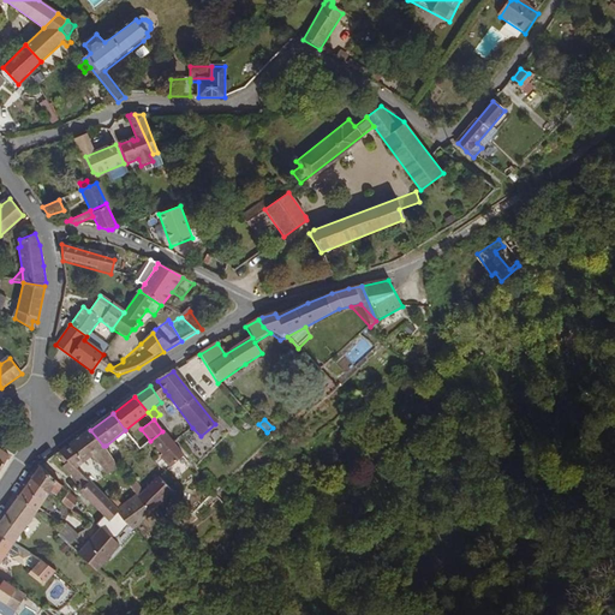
[(77,467),(103,446),(90,430),(70,446),(73,451),(65,457),(77,467)]
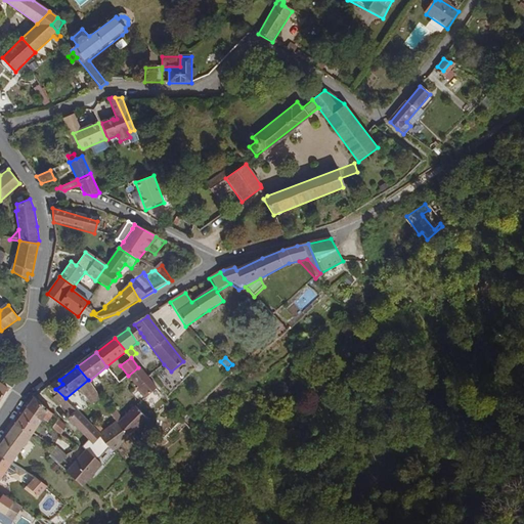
[(156,389),(138,367),(128,376),(146,397),(156,389)]
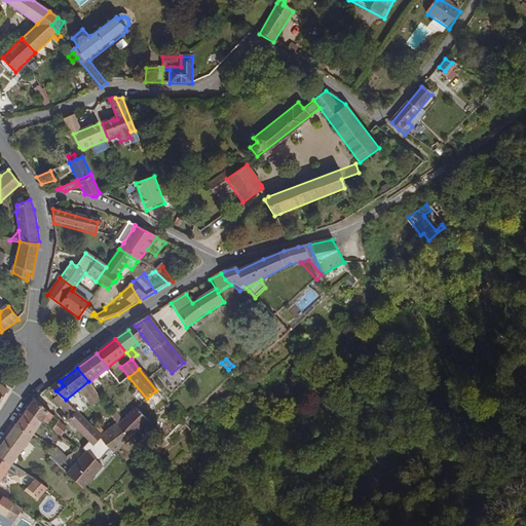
[(55,390),(63,385),(60,381),(51,387),(55,390)]
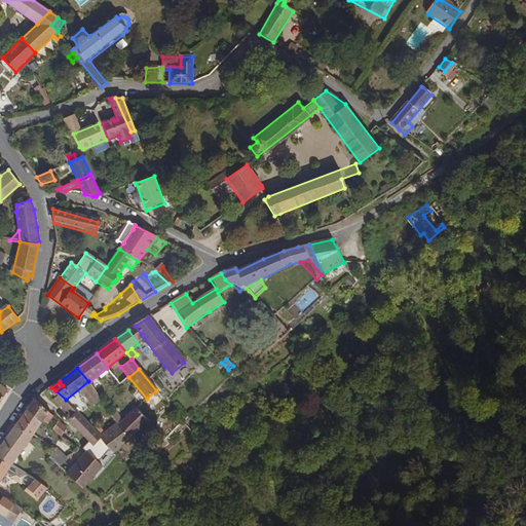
[(0,405),(8,390),(0,384),(0,405)]
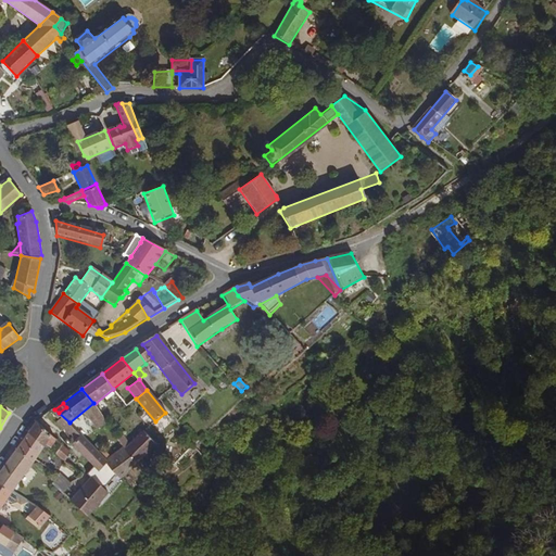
[(108,422),(98,406),(95,408),(96,412),(90,416),(98,429),(108,422)]
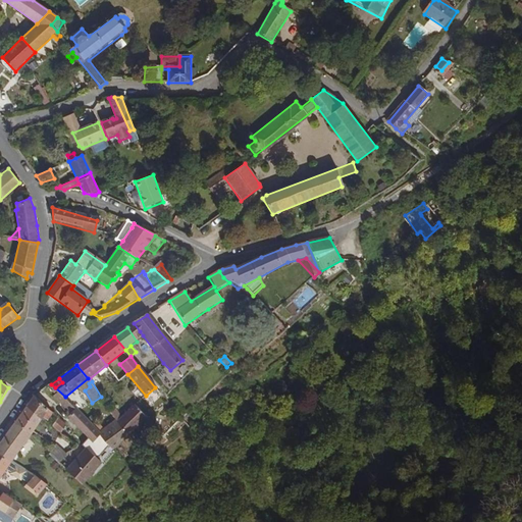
[(52,413),(36,397),(35,398),(28,408),(42,420),(44,417),(47,420),(52,413)]
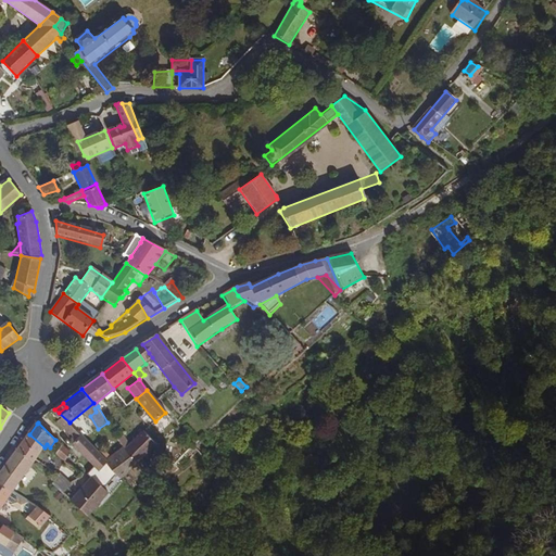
[(99,452),(79,432),(71,441),(99,471),(108,464),(108,462),(99,452)]
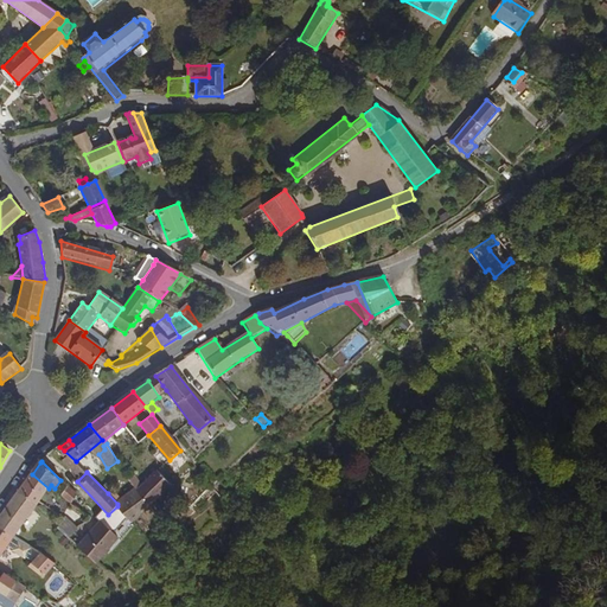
[(153,499),(168,485),(157,472),(136,491),(146,506),(153,499)]
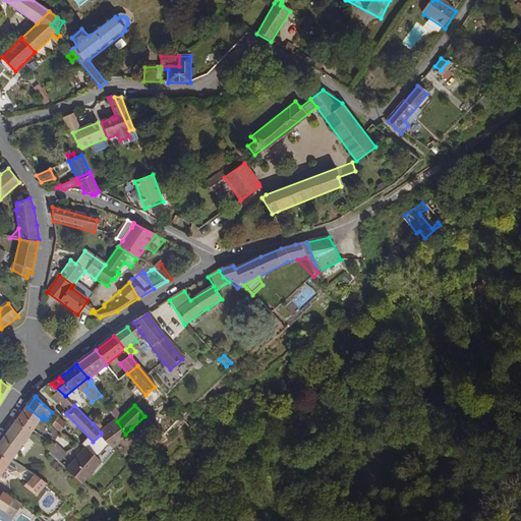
[(42,419),(27,407),(17,422),(31,435),(33,431),(42,419)]
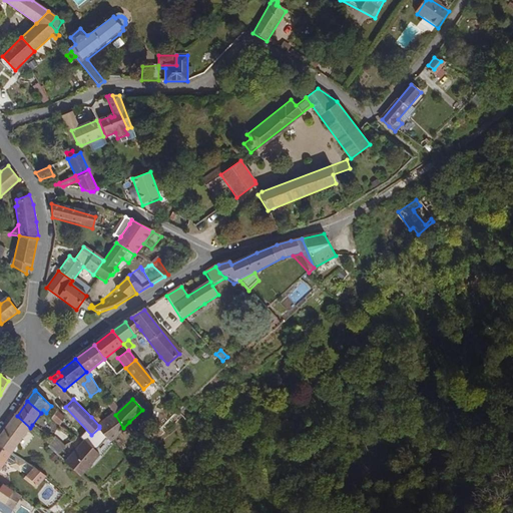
[(62,424),(64,418),(56,410),(50,419),(60,426),(62,424)]
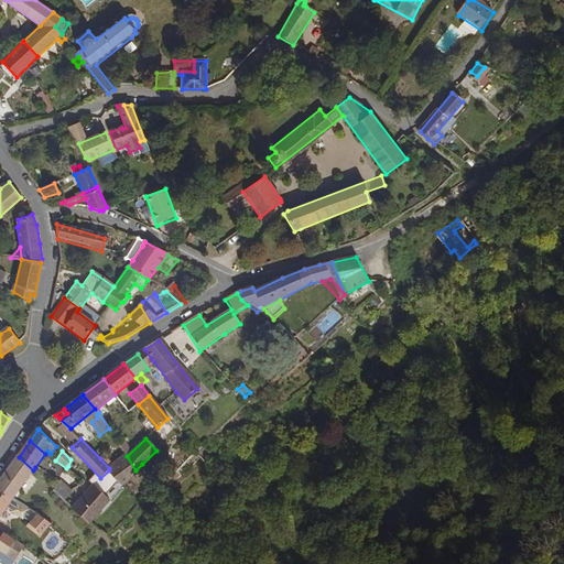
[(136,470),(127,456),(126,454),(109,468),(109,470),(118,483),(121,486),(136,470)]
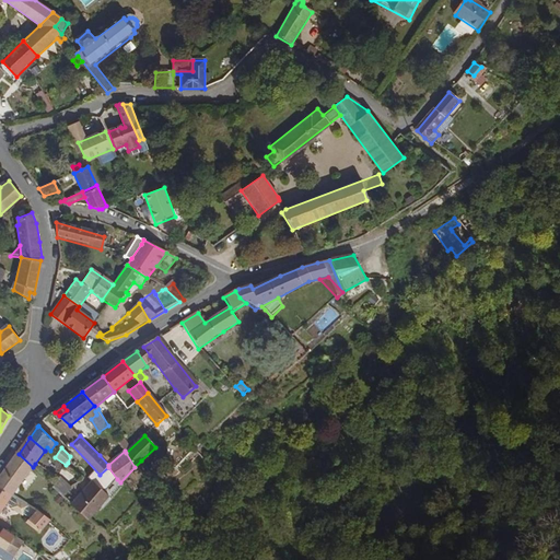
[(20,487),(33,468),(33,467),(19,454),(3,475),(20,487)]
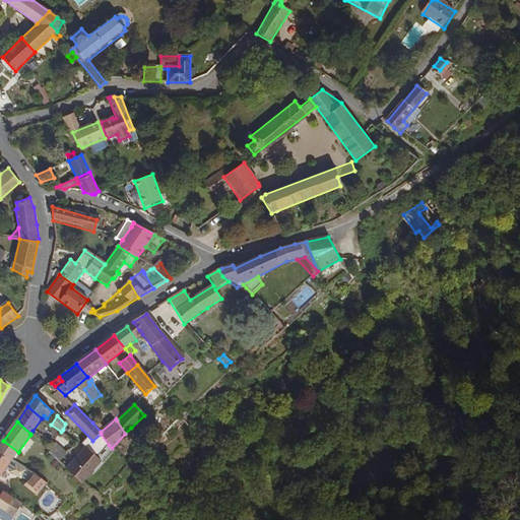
[(18,452),(3,441),(0,444),(0,451),(12,459),(18,452)]
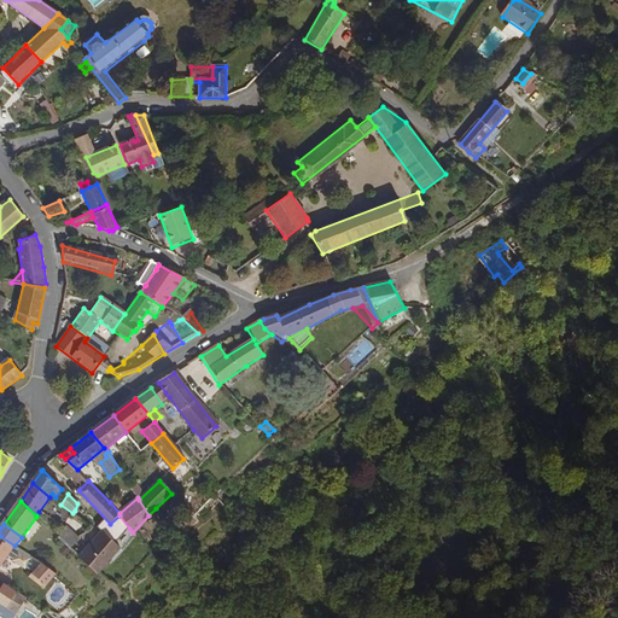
[(80,536),(66,525),(58,537),(70,549),(77,538),(80,536)]
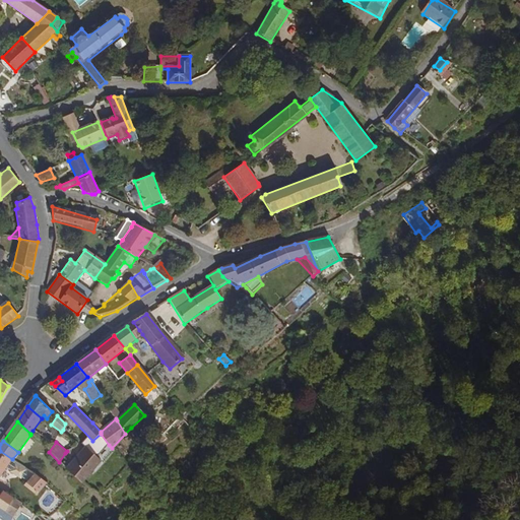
[(81,483),(102,463),(85,450),(84,448),(73,462),(71,465),(68,462),(64,467),(81,483)]
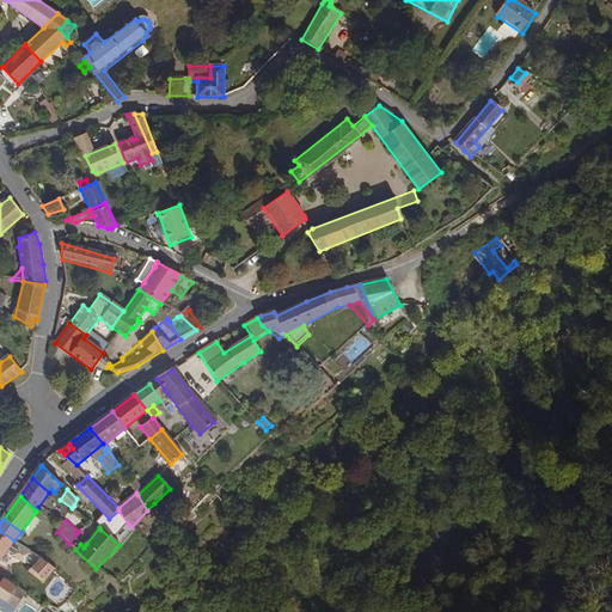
[(0,562),(11,546),(13,548),(23,554),(26,549),(14,540),(0,531),(0,562)]
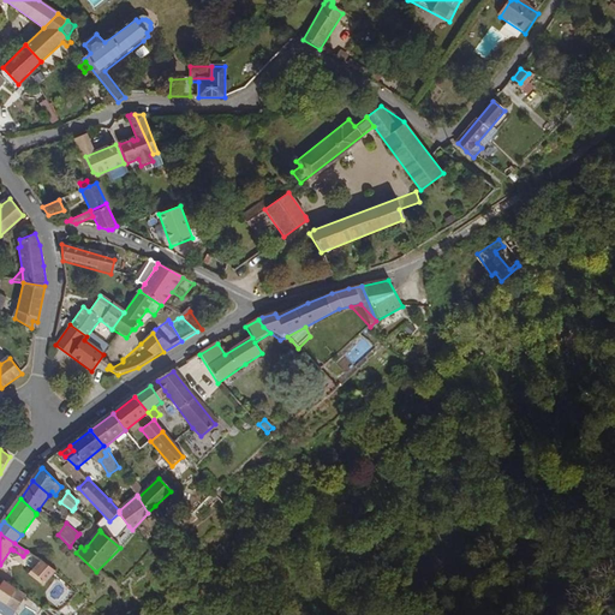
[(55,572),(72,549),(70,547),(58,535),(39,560),(40,561),(55,572)]
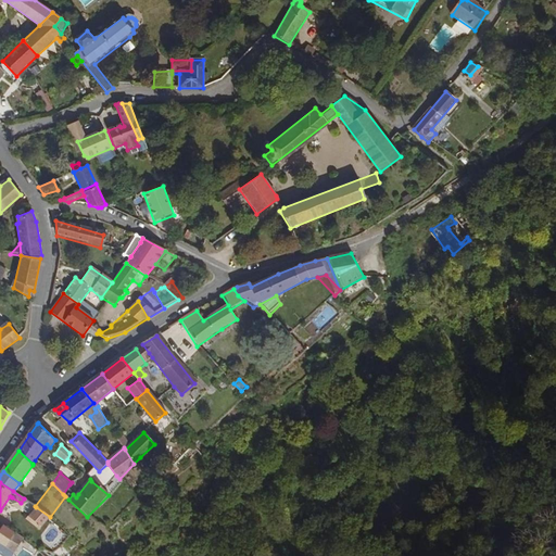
[(78,494),(70,484),(63,494),(65,496),(68,500),(73,494),(76,497),(78,494)]
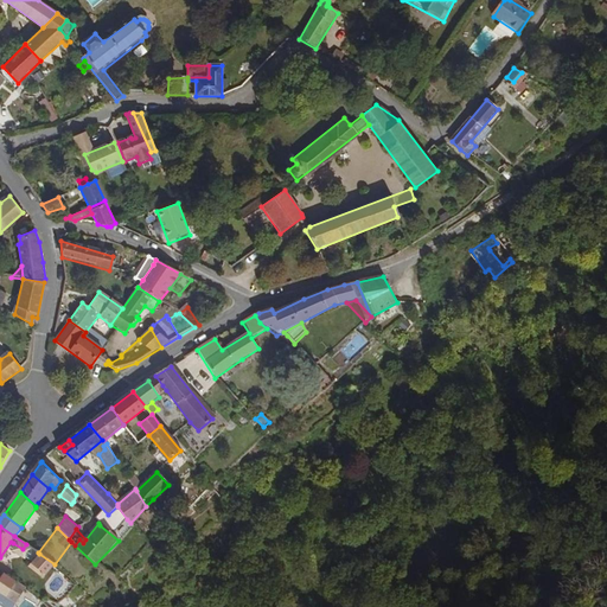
[(39,583),(55,564),(39,554),(24,572),(32,579),(39,583)]
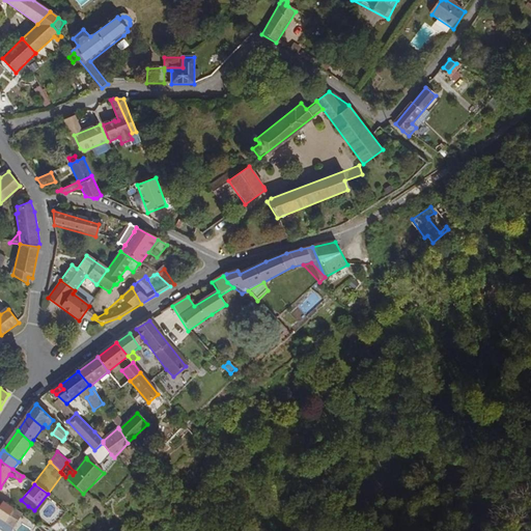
[(34,510),(28,506),(21,500),(17,505),(30,515),(34,510)]
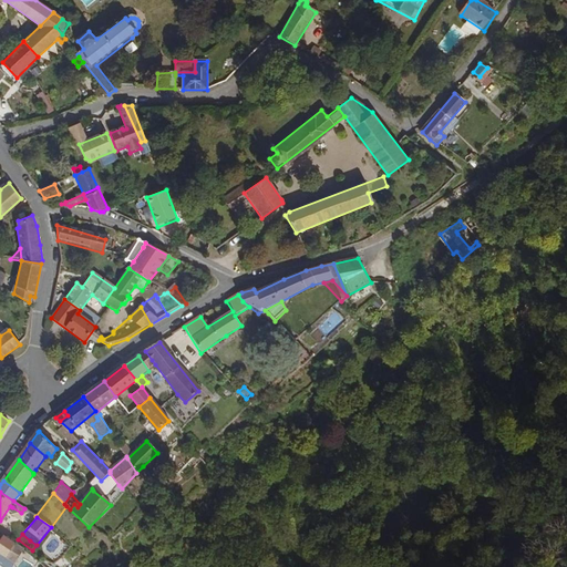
[(0,554),(6,558),(16,544),(3,536),(0,542),(0,554)]
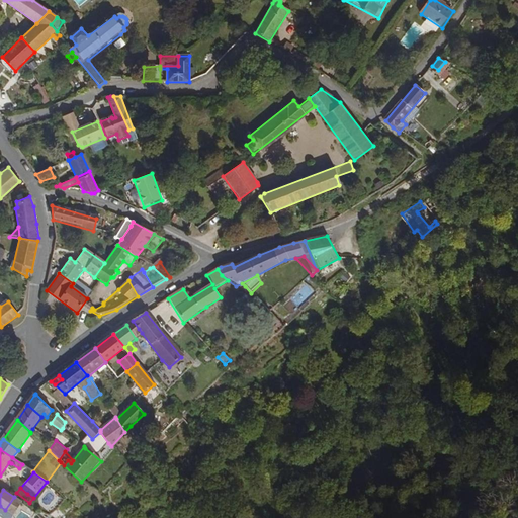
[(14,515),(22,502),(14,497),(5,510),(14,515)]
